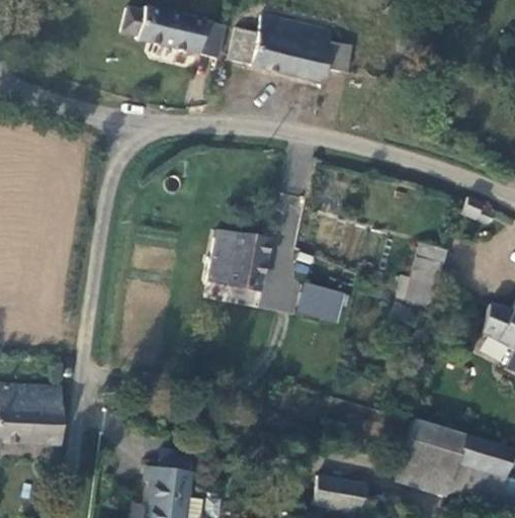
[(144,40),(220,58),(227,25),(149,6),(147,14),(129,11),(124,31),(141,33),(140,39),(144,40)]
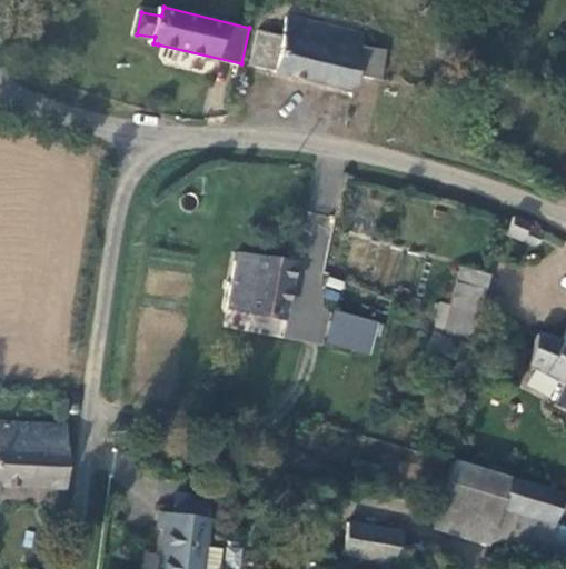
[(363,43),(365,31),(325,21),(290,13),(286,35),(278,71),(354,87),(357,72),(363,43)]
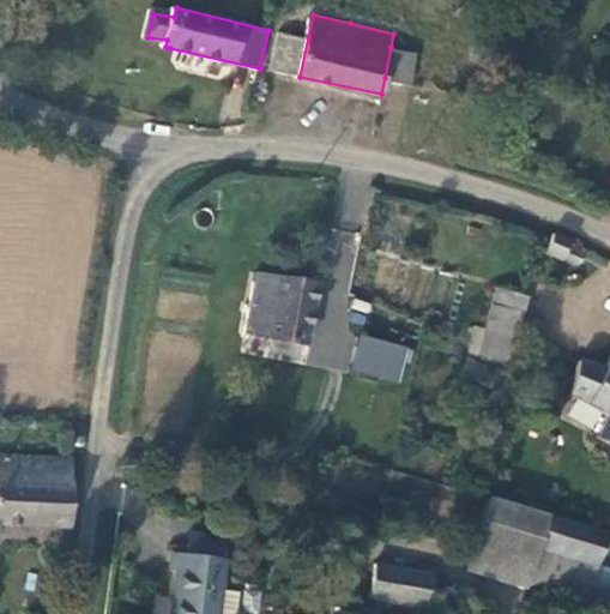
[(275,71),(300,77),(308,37),(283,32),(275,71)]
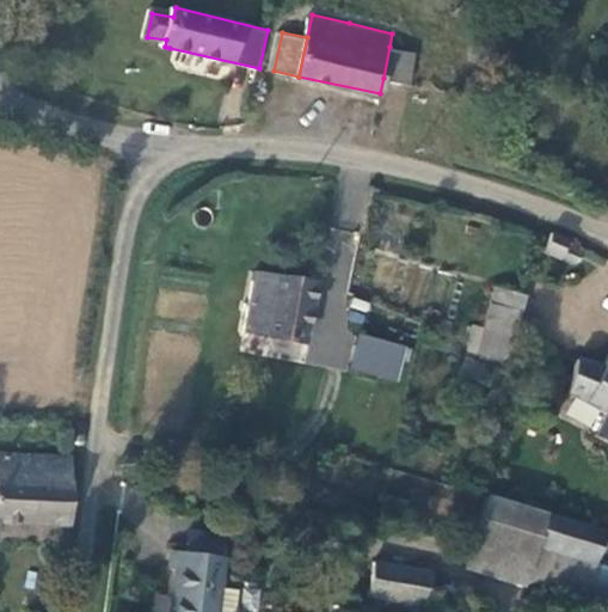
[(413,51),(390,47),(384,78),(407,83),(413,51)]
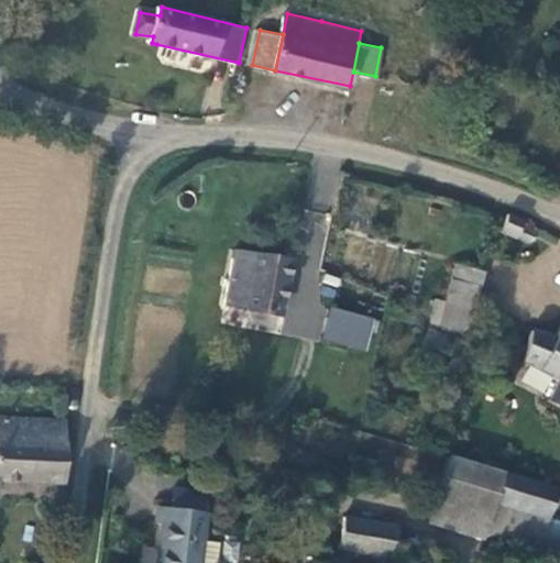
[(531,242),(539,224),(508,212),(506,211),(498,229),(531,242)]
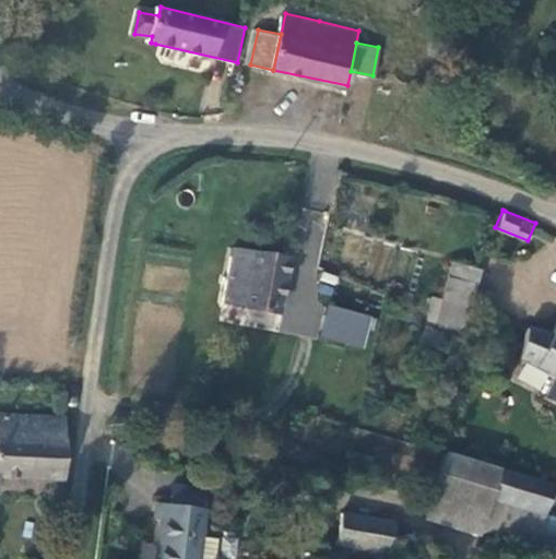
[(236,245),(234,253),(257,258),(259,249),(236,245)]
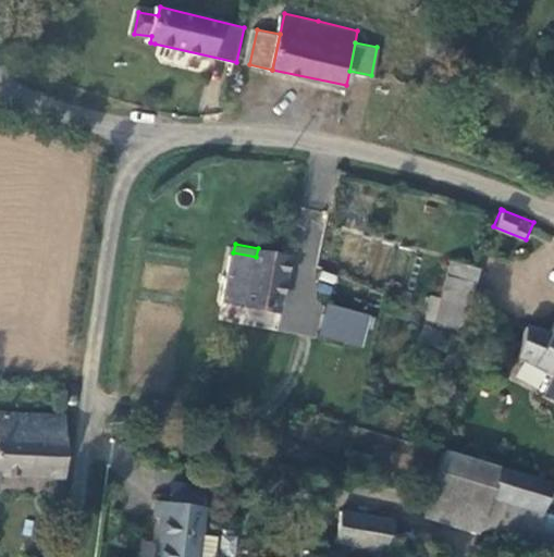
[(256,257),(233,252),(224,302),(282,312),(294,256),(258,248),(256,257)]
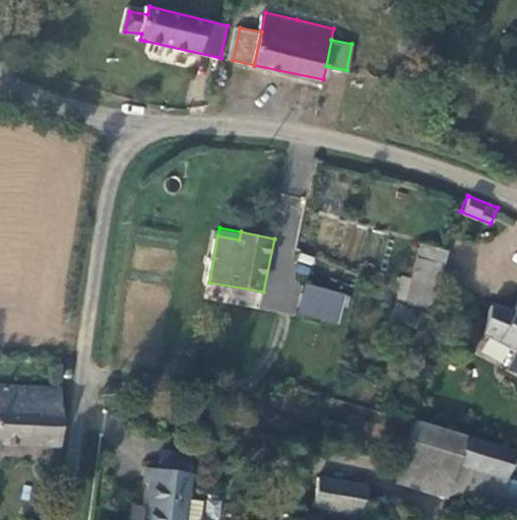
[(406,242),(400,277),(438,282),(443,247),(406,242)]
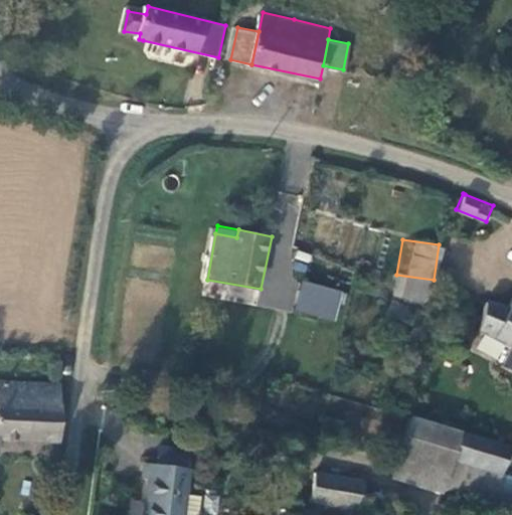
[(336,323),(344,293),(307,284),(299,313),(336,323)]
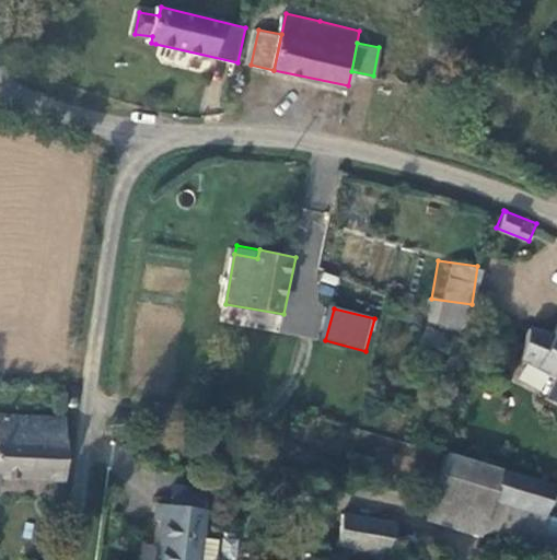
[(547,395),(556,399),(556,321),(550,333),(529,327),(520,356),(556,374),(556,377),(547,395)]
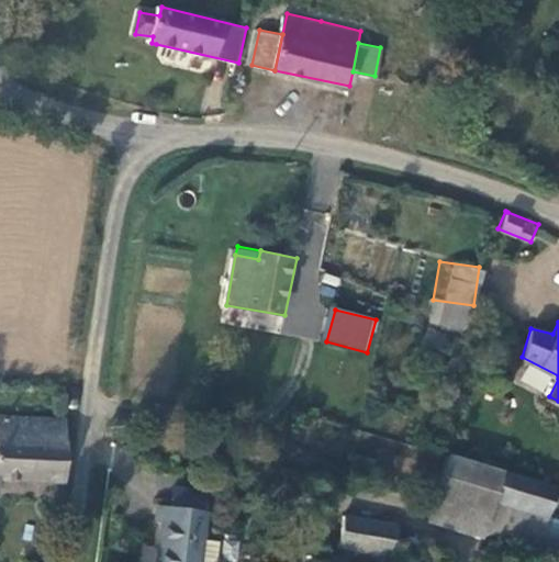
[(434,324),(427,339),(455,352),(461,337),(434,324)]
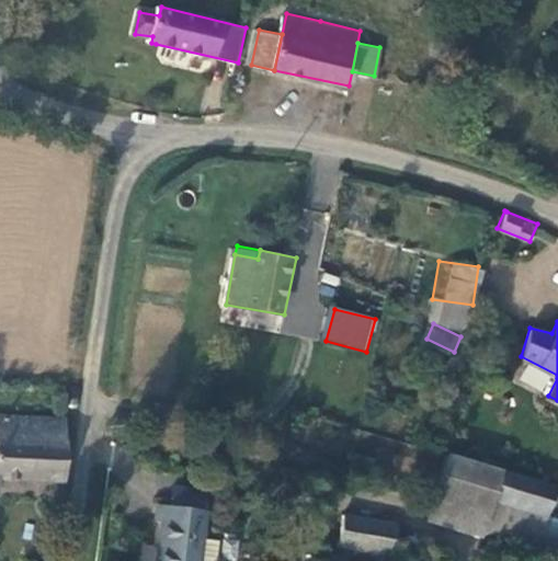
[(0,493),(4,494),(6,478),(65,483),(69,441),(66,441),(67,421),(1,415),(0,427),(0,493)]
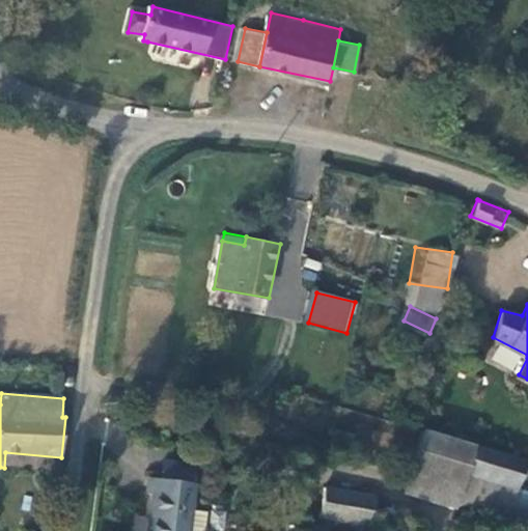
[(405,491),(408,492),(454,506),(456,501),(507,514),(518,486),(469,473),(477,448),(423,432),(405,491)]
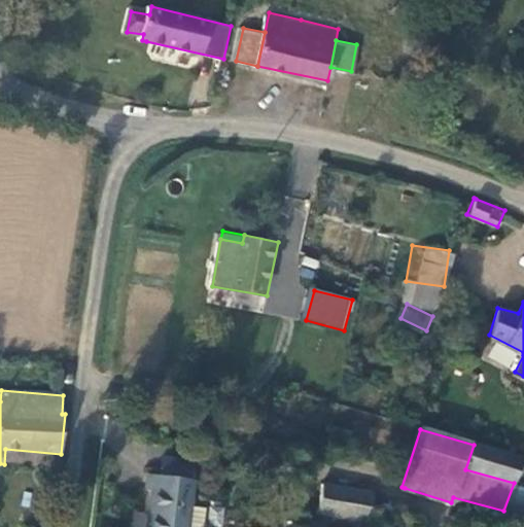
[(465,469),(514,483),(522,459),(474,445),(465,469)]
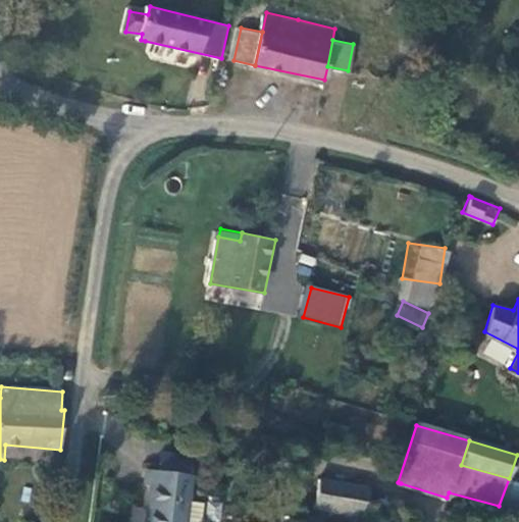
[(163,460),(161,477),(195,481),(197,464),(163,460)]
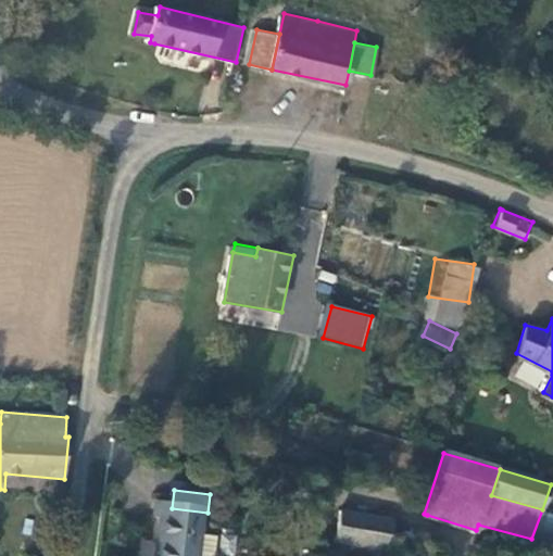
[(163,523),(159,555),(217,555),(220,545),(204,543),(208,513),(172,508),(158,507),(155,522),(163,523)]
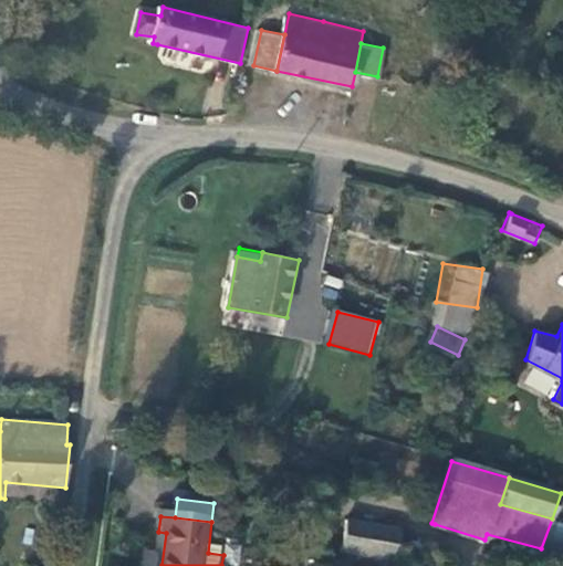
[(350,524),(345,554),(397,563),(403,533),(350,524)]
